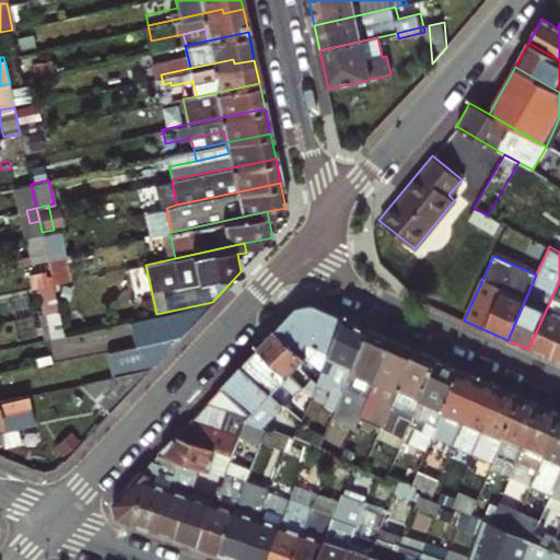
[(47,259),(36,261),(42,286),(53,283),(47,259)]
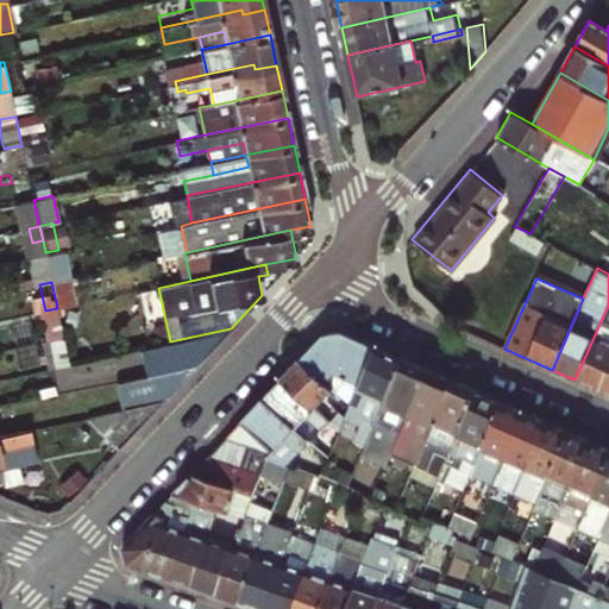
[(608,306),(575,380),(600,391),(608,369),(608,306)]
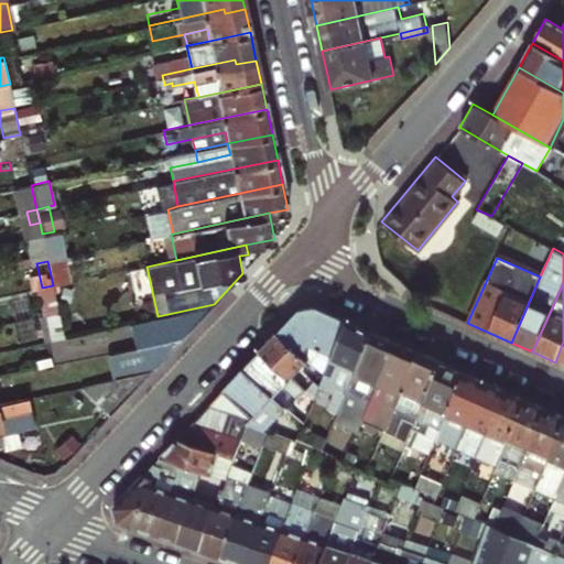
[(136,347),(183,337),(214,304),(158,316),(130,323),(136,347)]
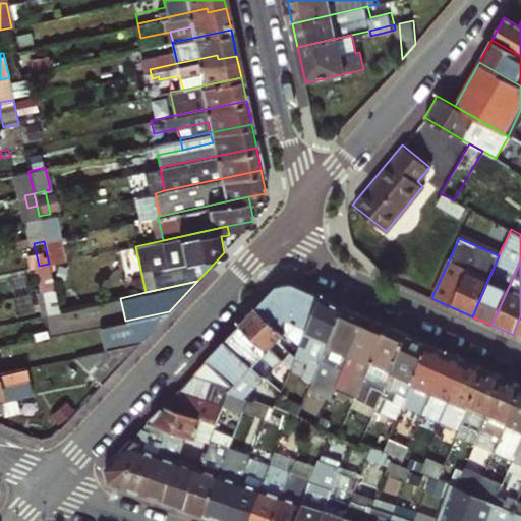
[(277,286),(256,307),(282,332),(298,347),(322,296),(292,283),(277,286)]
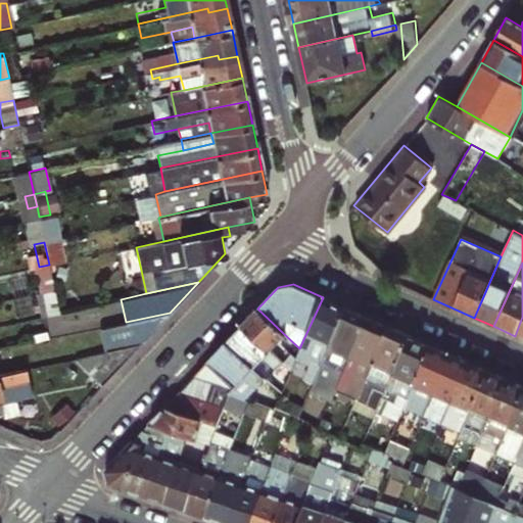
[(58,304),(56,297),(48,298),(50,306),(58,304)]
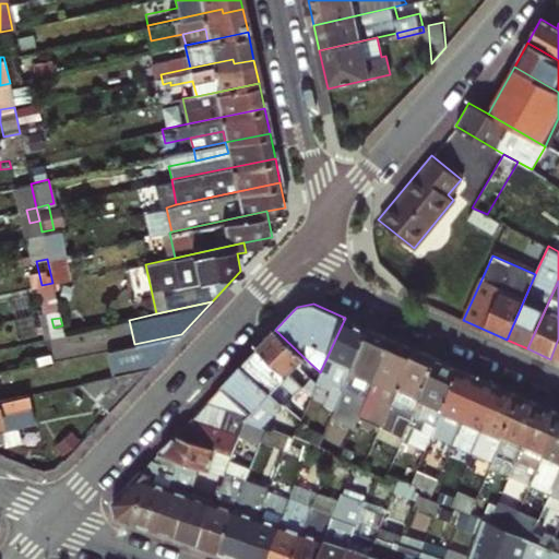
[(345,318),(320,372),(337,381),(331,397),(339,401),(339,400),(370,329),(345,318)]
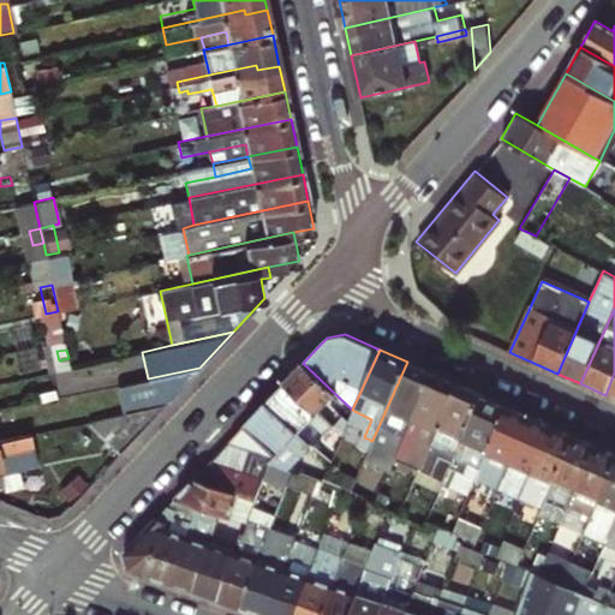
[(398,452),(433,372),(407,362),(372,440),(398,452)]
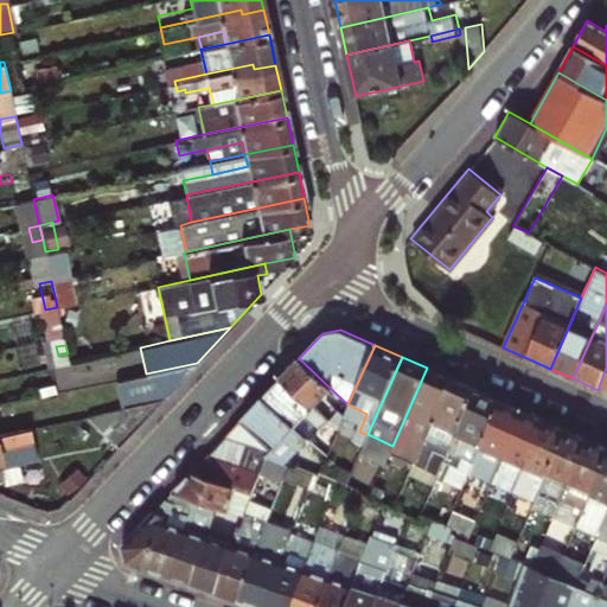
[(311,407),(328,387),(299,358),(281,378),(311,407)]
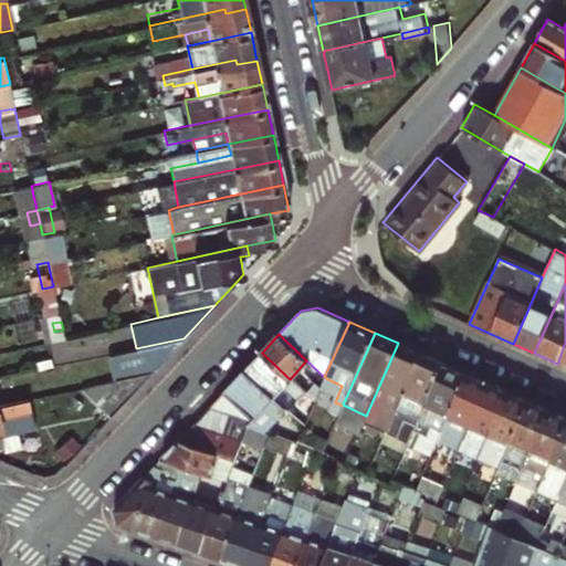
[(108,355),(114,380),(152,371),(184,338),(136,348),(108,355)]
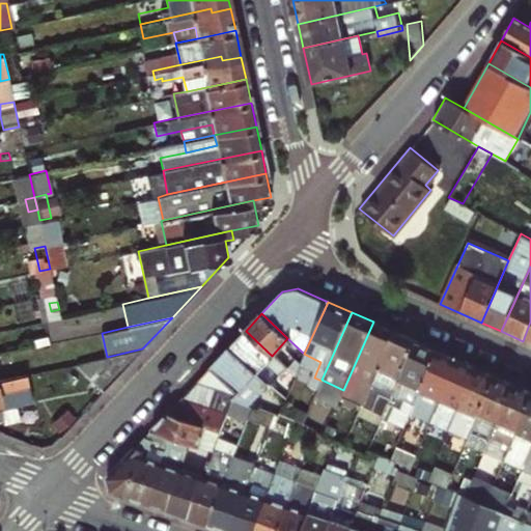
[(354,388),(367,394),(394,332),(373,322),(343,390),(342,391),(351,394),(354,388)]
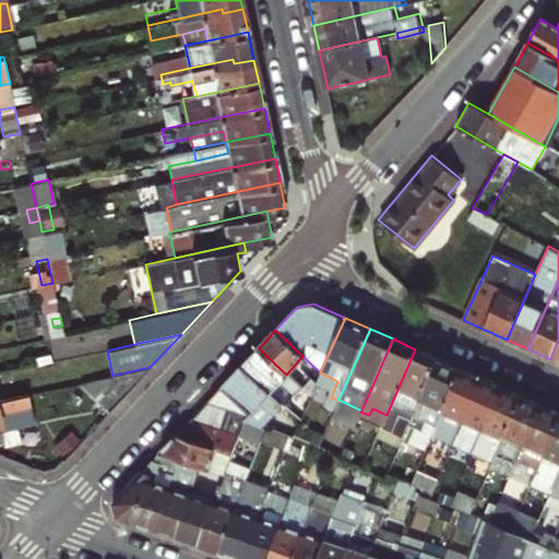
[(299,388),(286,375),(259,348),(241,366),(282,403),(283,405),(299,388)]
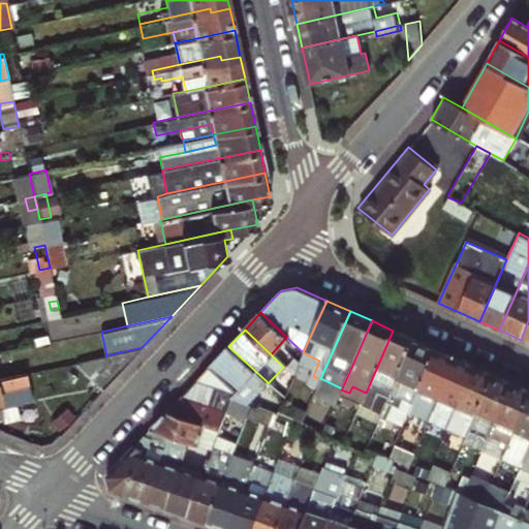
[(378,421),(414,340),(393,331),(366,393),(356,411),(378,421)]
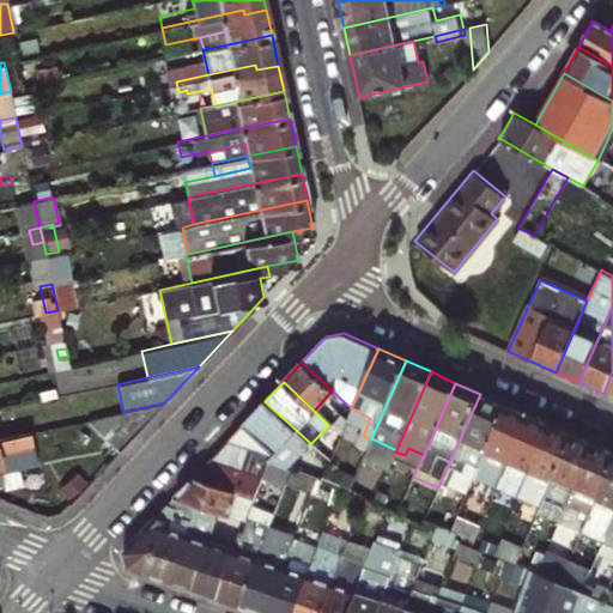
[(505,405),(480,394),(438,487),(424,519),(437,525),(450,530),(450,529),(457,515),(467,492),(463,491),(450,485),(456,469),(471,475),(474,477),(505,405)]
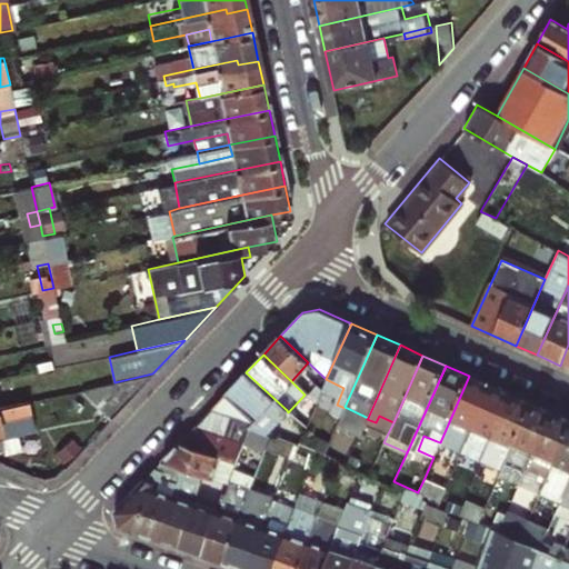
[(246,427),(265,433),(287,410),(246,372),(196,426),(240,442),(246,427)]
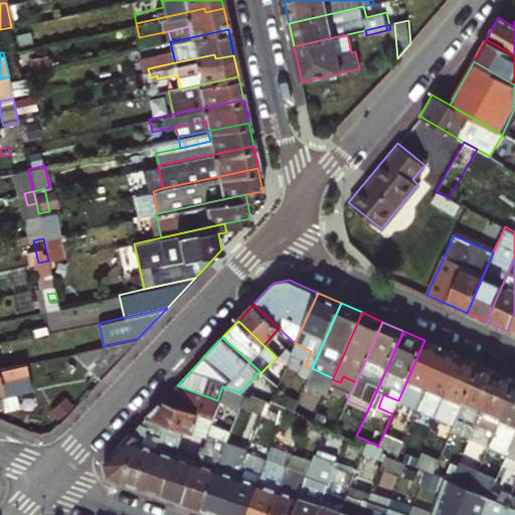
[(104,346),(71,353),(100,378),(138,338),(104,346)]
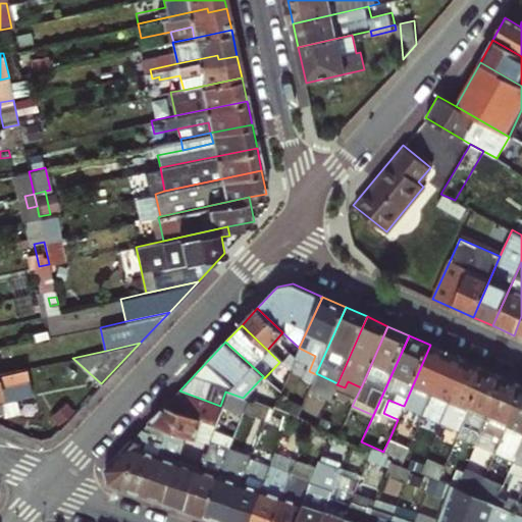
[(418,424),(422,414),(434,388),(450,354),(430,345),(404,406),(418,412),(415,418),(413,422),(418,424)]
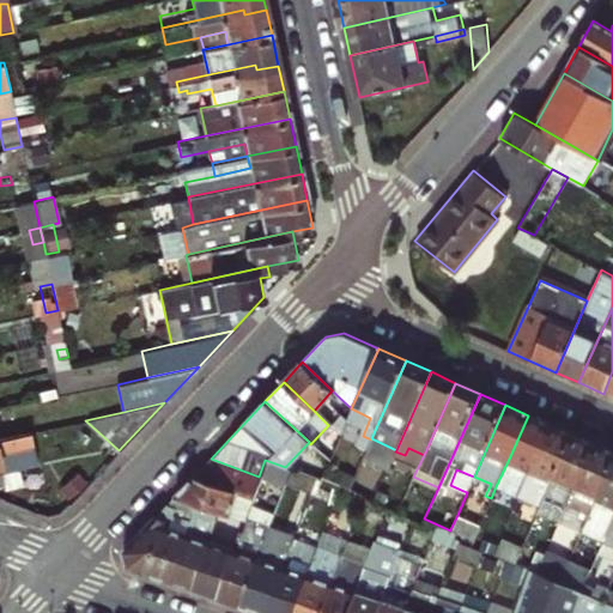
[(351,408),(343,426),(363,436),(370,418),(351,408)]
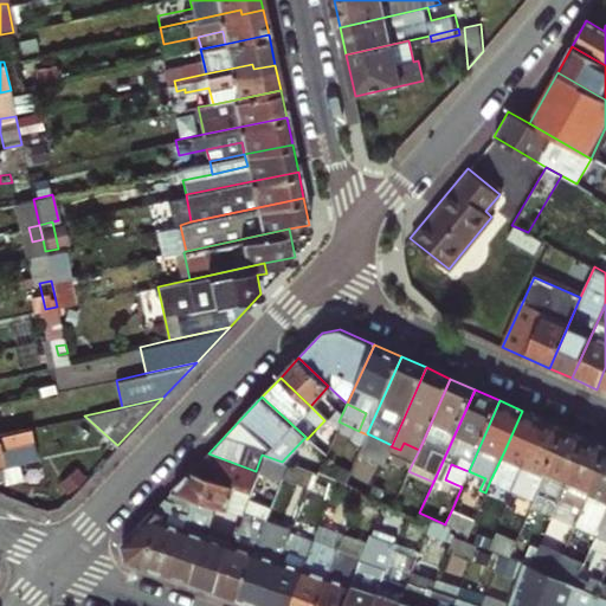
[(504,451),(490,481),(513,490),(543,420),(522,411),(504,451)]
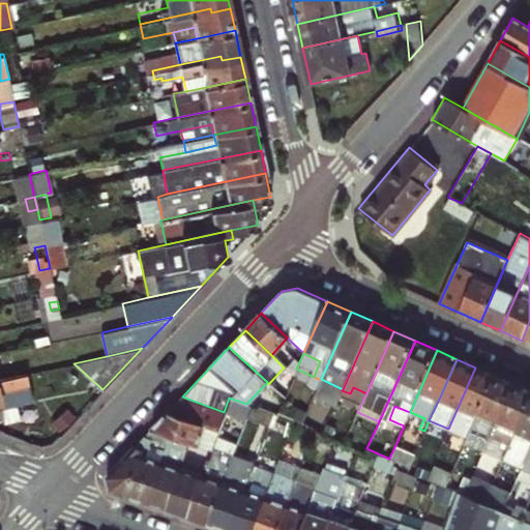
[(494,376),(475,367),(448,429),(466,437),(488,391),(494,376)]
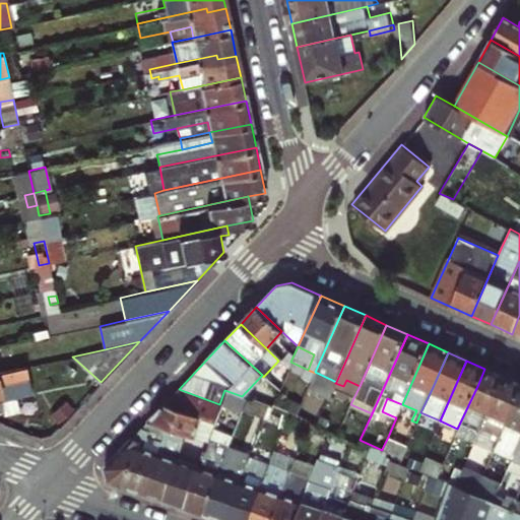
[(31,391),(25,367),(3,372),(0,372),(0,411),(3,411),(4,415),(20,411),(16,394),(31,391)]
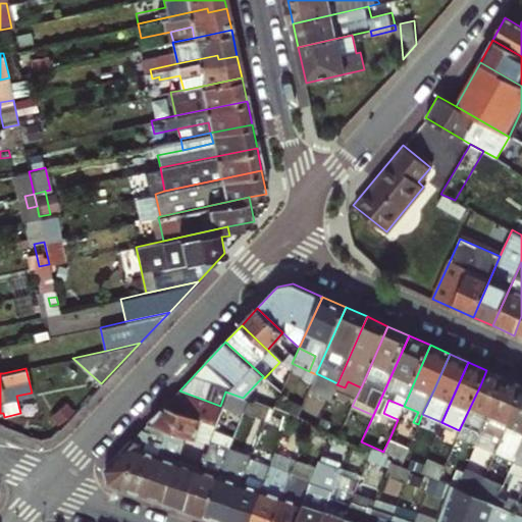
[(476,442),(506,378),(486,370),(480,385),(459,430),(457,436),(475,445),(476,442)]
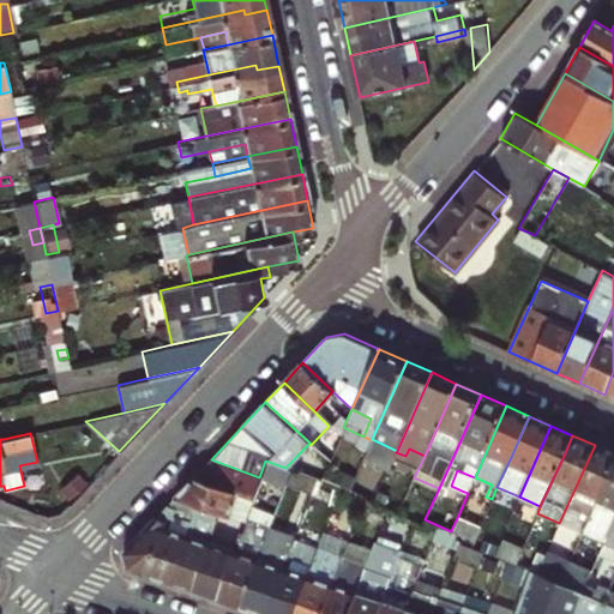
[(354,458),(362,462),(372,440),(363,437),(354,458)]
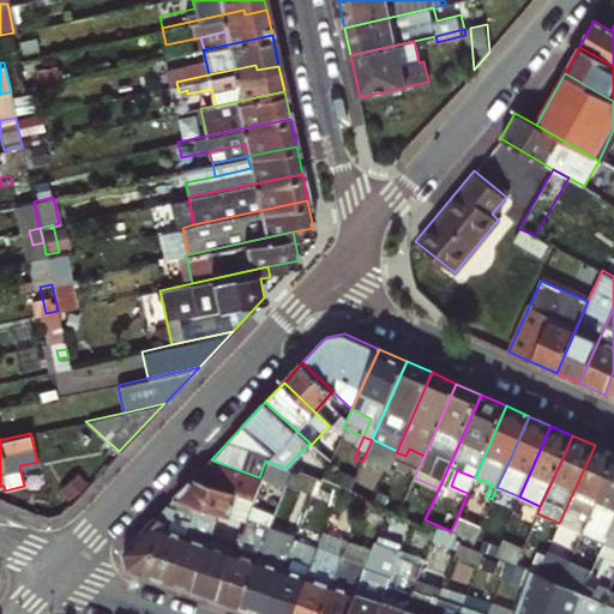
[(560,521),(582,530),(613,459),(613,453),(595,445),(560,521)]
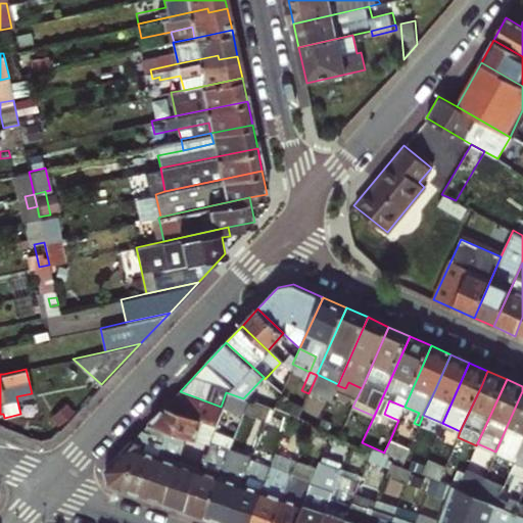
[(164,408),(215,425),(221,407),(180,391),(164,408)]
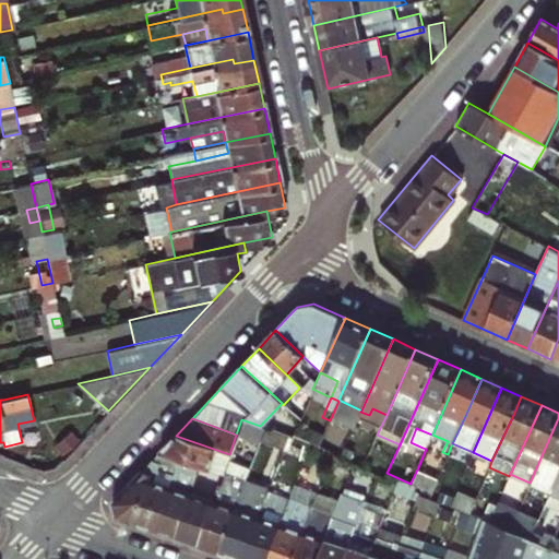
[(556,479),(557,476),(558,472),(558,418),(530,483),(550,492),(552,488),(556,479)]
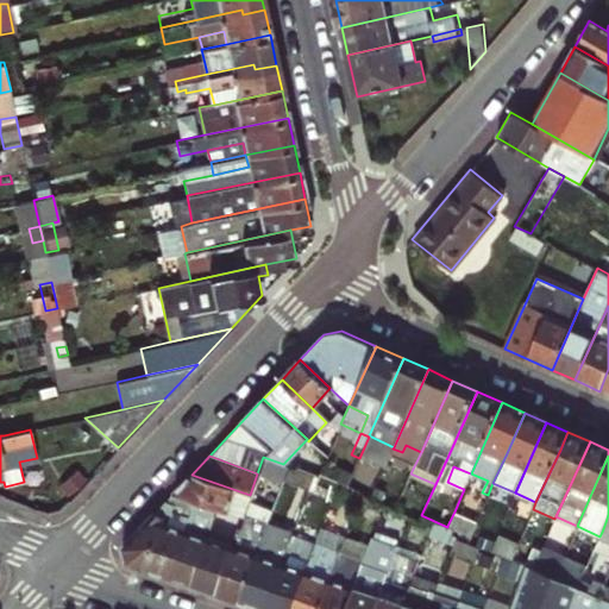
[(263,457),(257,473),(276,483),(282,466),(263,457)]
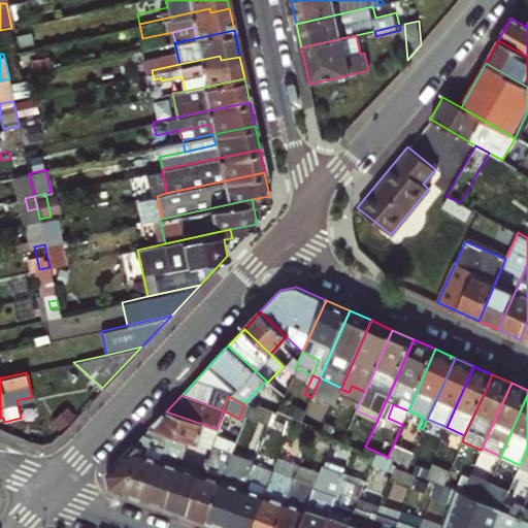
[(388,418),(399,423),(405,409),(393,404),(388,418)]
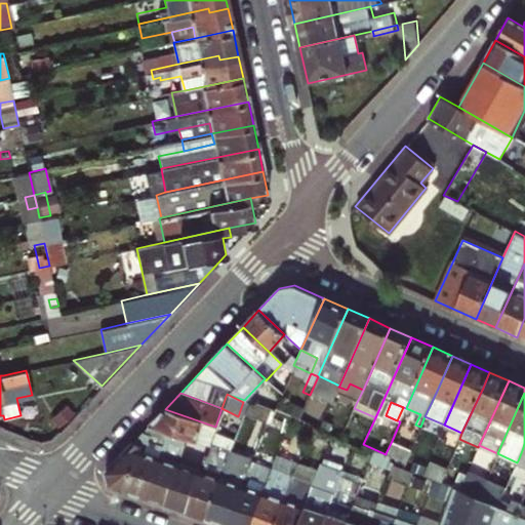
[(267,411),(245,404),(241,415),(263,422),(267,411)]
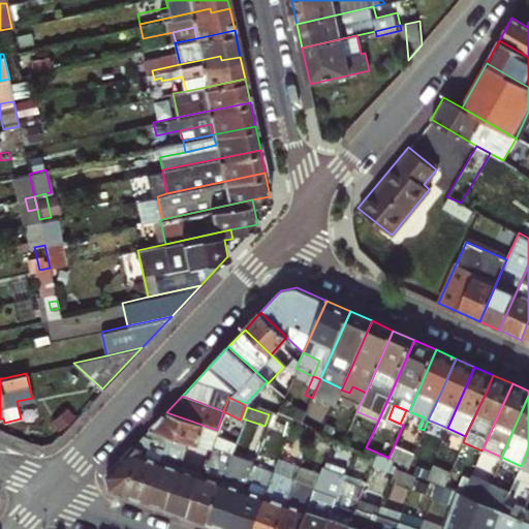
[(409,411),(406,416),(421,424),(424,417),(409,411)]
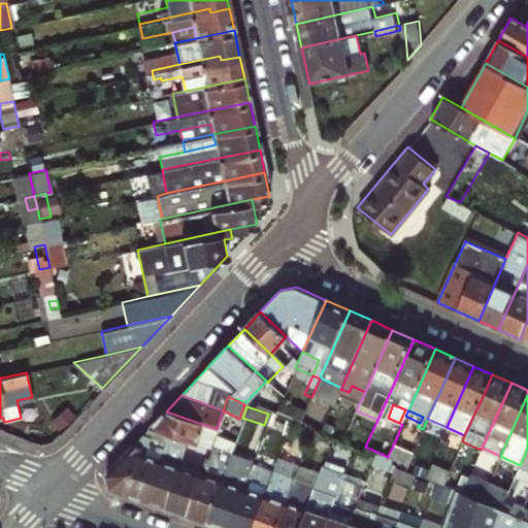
[(190,441),(196,443),(201,429),(209,432),(215,434),(217,429),(166,411),(150,428),(182,439),(190,441)]
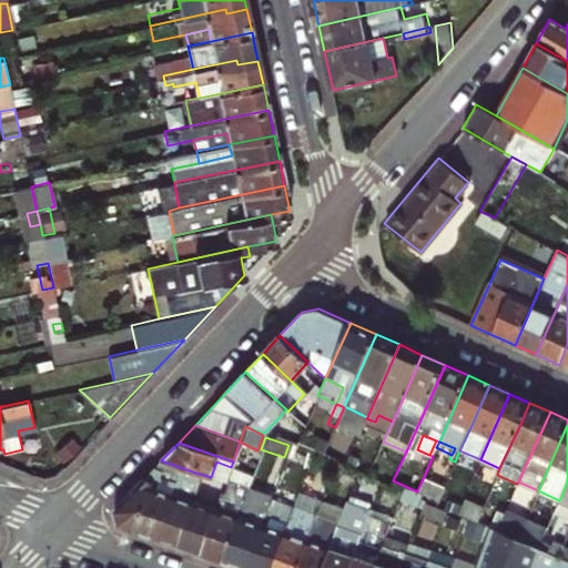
[(311,453),(288,445),(284,457),(307,465),(311,453)]
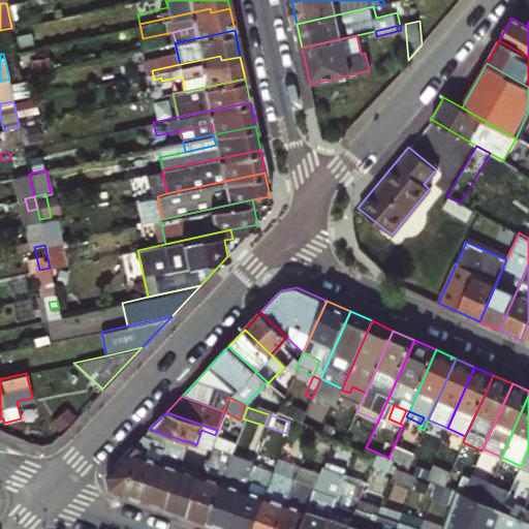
[(110,491),(126,496),(139,454),(145,455),(151,437),(166,442),(179,446),(182,440),(150,429),(106,476),(110,491)]
